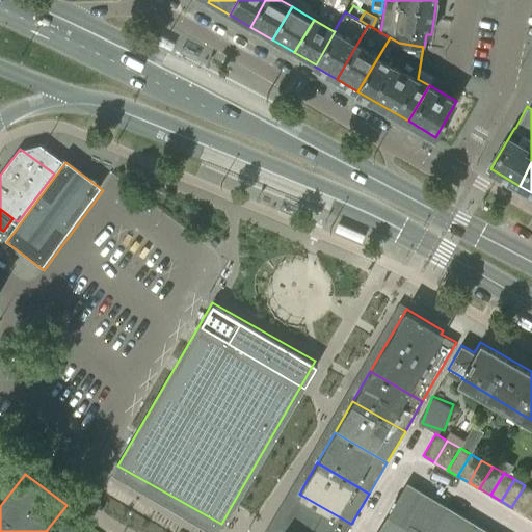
[(489,531),(407,482),(378,531),(489,531)]
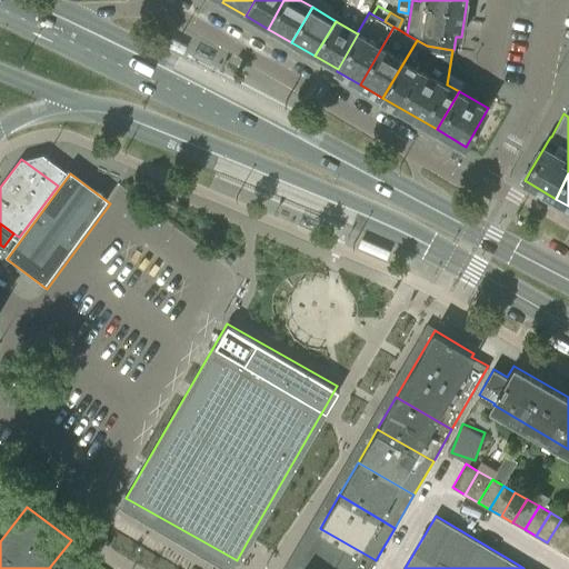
[(547,542),(560,550),(568,533),(568,523),(561,519),(547,542)]
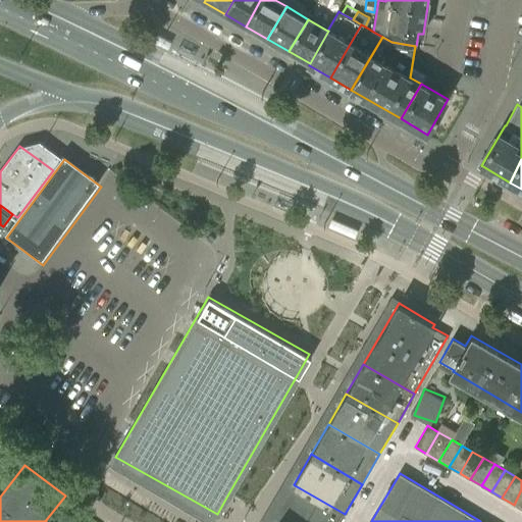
[(340,521),(345,514),(295,485),(275,517),(280,521),(281,520),(283,521),(340,521)]
